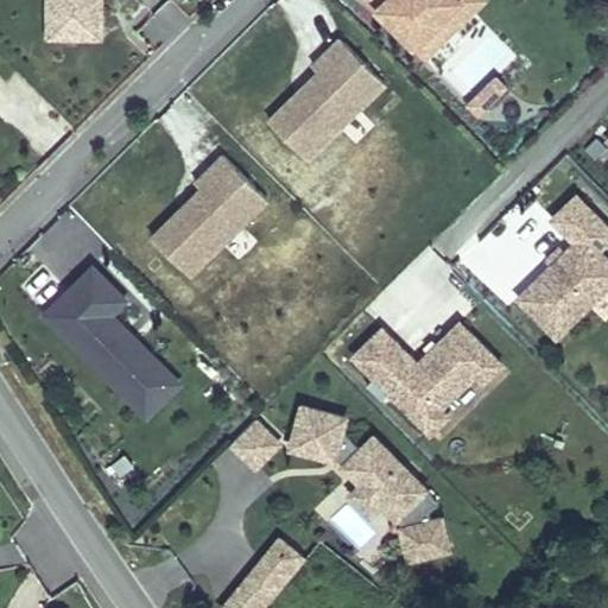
[(67,36),(67,2),(64,0),(48,0),(48,36),(67,36)]
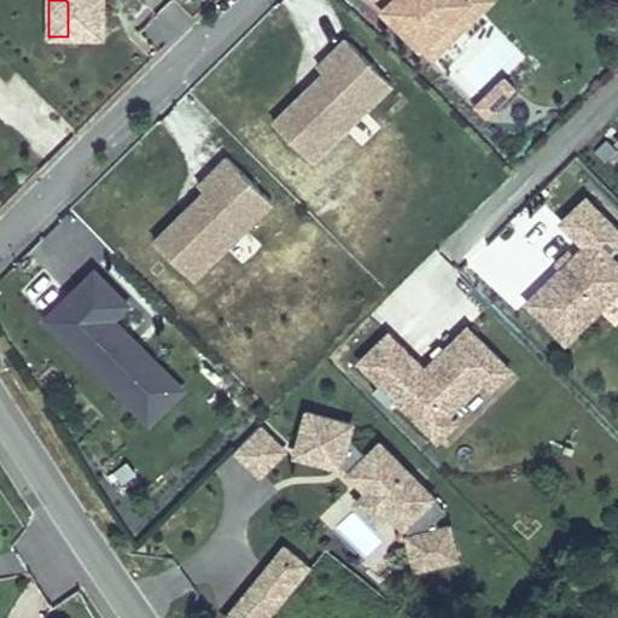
[(101,36),(101,0),(65,0),(68,3),(68,36),(101,36)]
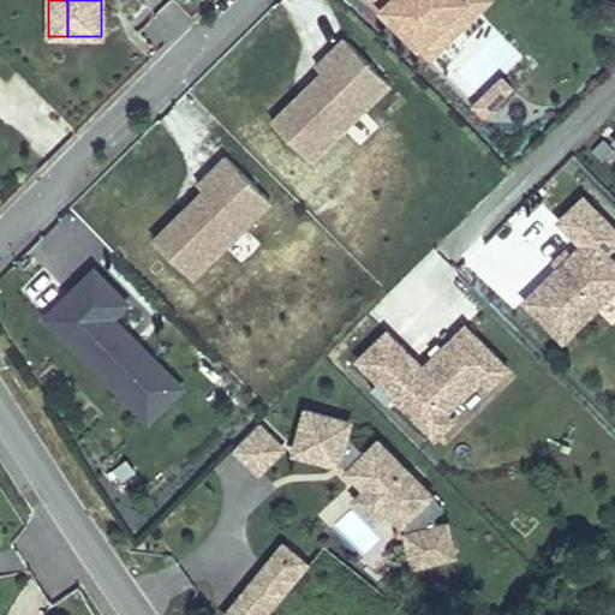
[(372,0),(429,57),(427,59),(443,77),(451,69),(446,64),(487,22),(481,16),(493,4),(488,0),(372,0)]
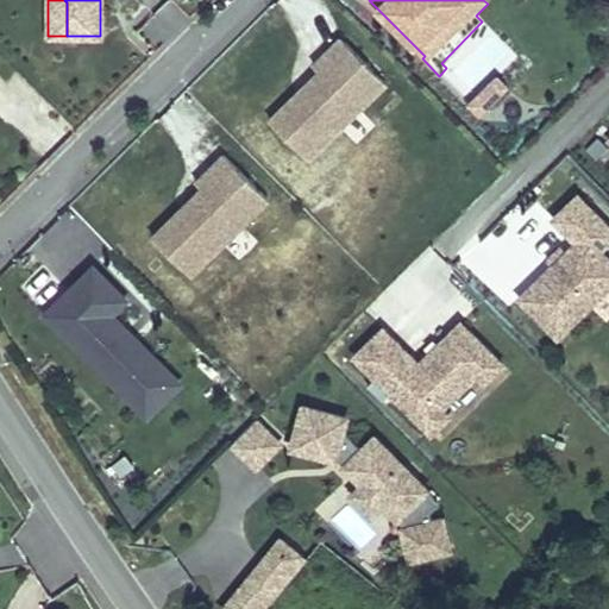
[(488,27),(482,22),(441,63),(446,68),(488,27)]
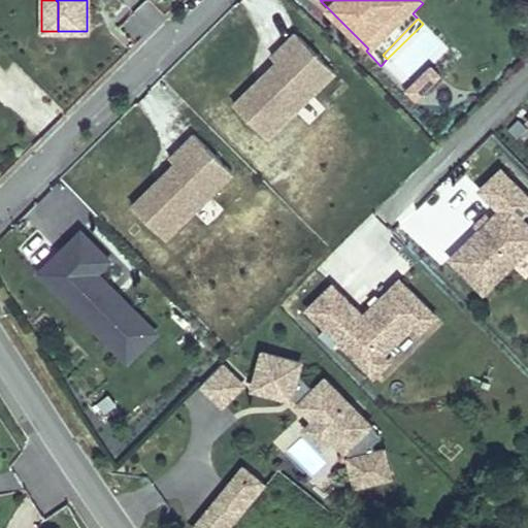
[(334,71),(296,32),(271,56),(276,61),(233,104),(267,137),(334,71)]
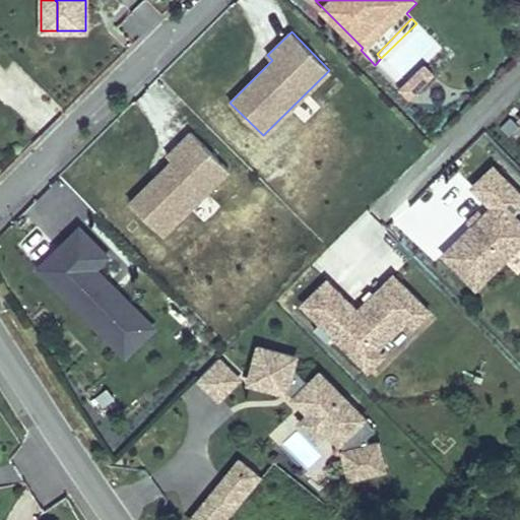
[(424,67),(399,90),(407,99),(432,75),(424,67)]
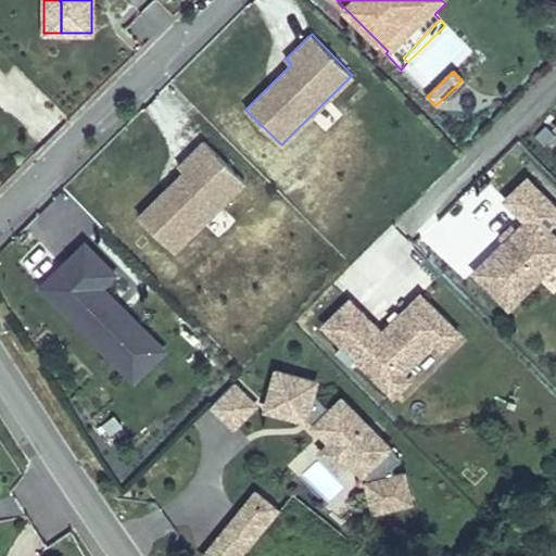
[(244,180),(204,139),(178,164),(184,171),(138,215),(174,251),(244,180)]
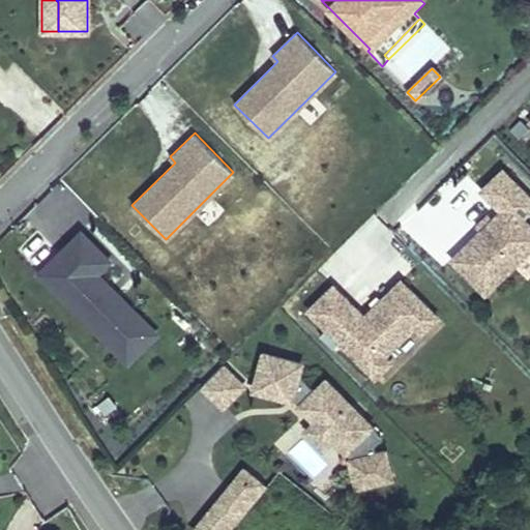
[(529,207),(529,196),(502,167),(480,188),(501,209),(492,217),(479,230),(450,258),(483,292),(529,246),(529,225),(522,216),(529,207)]
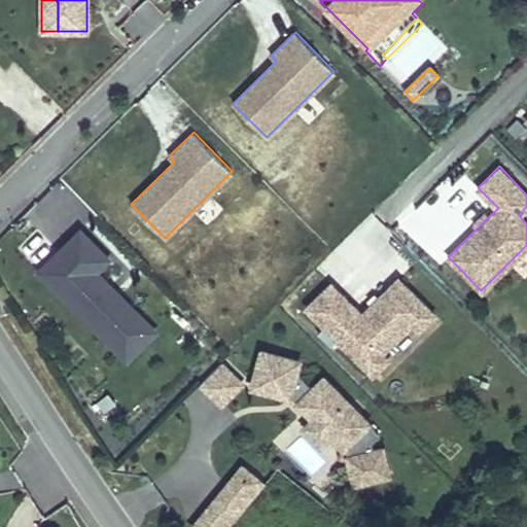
[(477,229),(489,216),(485,212),(471,224),(477,229)]
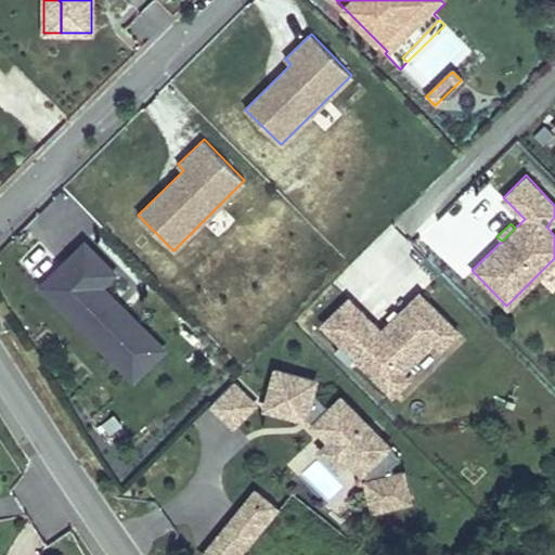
[(64,269),(87,246),(84,242),(60,266),(64,269)]
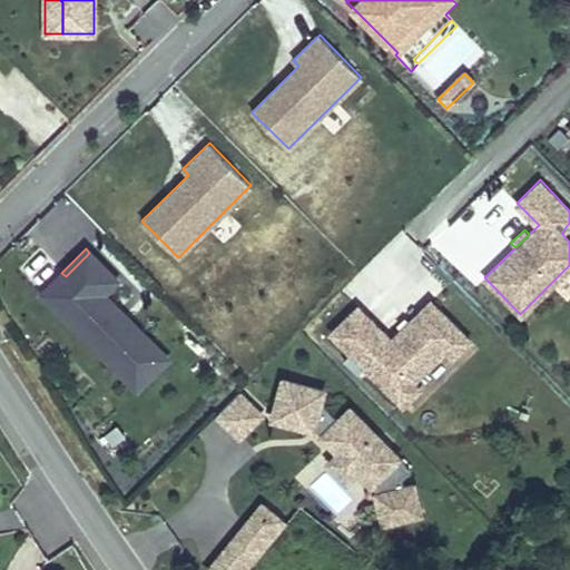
[(116,279),(89,253),(66,276),(61,273),(43,291),(65,313),(64,315),(90,342),(91,340),(109,359),(108,360),(125,377),(156,346),(127,317),(125,320),(112,307),(115,305),(102,293),(116,279)]
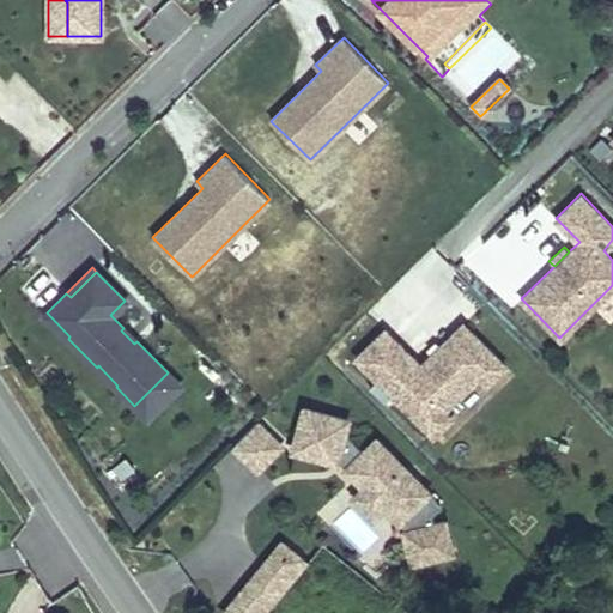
[(612,291),(596,308),(607,320),(612,314),(612,291)]
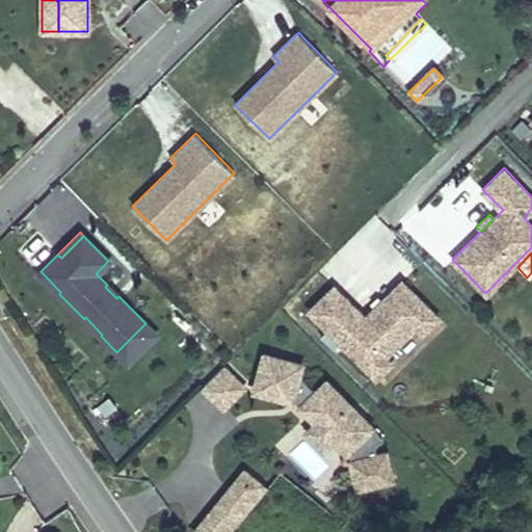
[(335,285),(309,311),(376,378),(393,362),(387,356),(417,326),(423,333),(439,316),(401,281),(366,317),(335,285)]
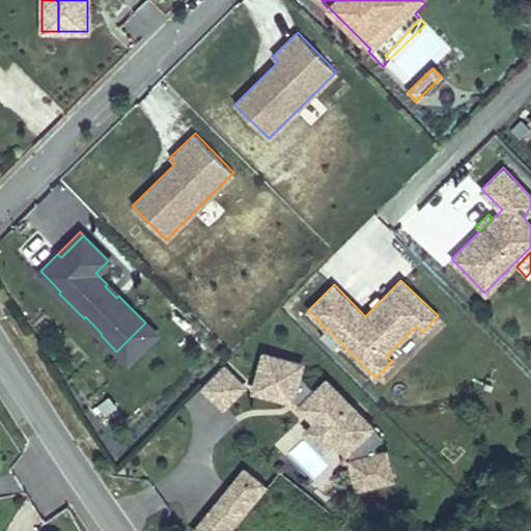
[(156,334),(145,323),(116,352),(127,362),(156,334)]
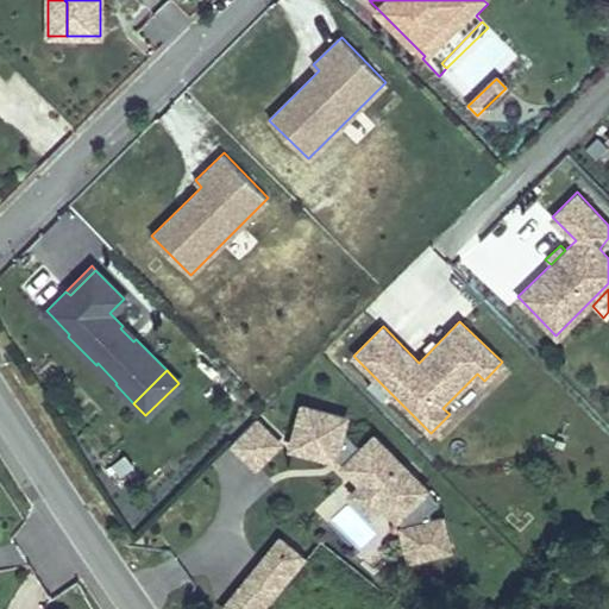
[(345,416),(302,405),(292,444),(334,454),(338,452),(347,462),(344,465),(362,483),(380,501),(400,521),(409,558),(449,548),(441,518),(431,520),(428,510),(439,501),(374,435),(362,447),(343,428),(345,416)]
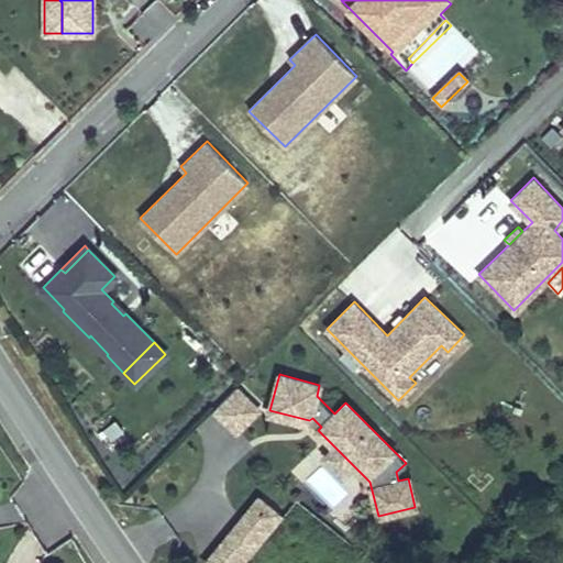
[(238,385),(213,407),(234,429),(258,406),(238,385)]
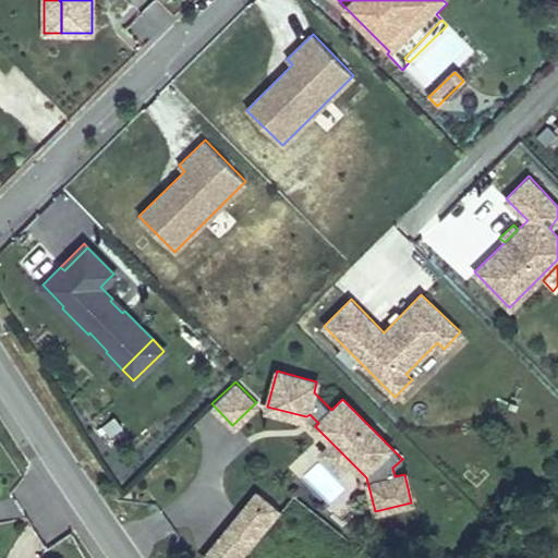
[(310,414),(306,416),(315,426),(318,423),(310,414)]
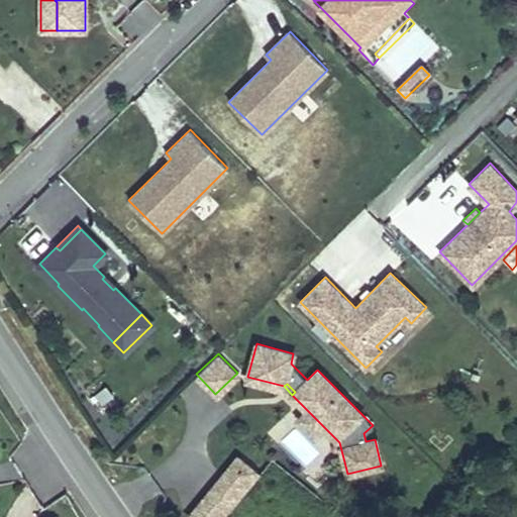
[(307,410),(299,419),(314,433),(322,425),(307,410)]
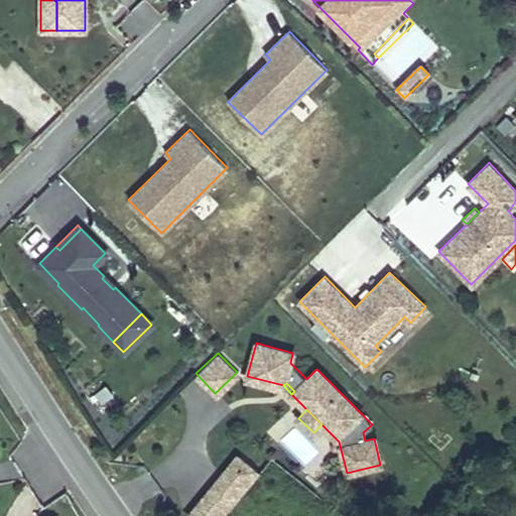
[(237,458),(188,515),(225,515),(258,476),(237,458)]
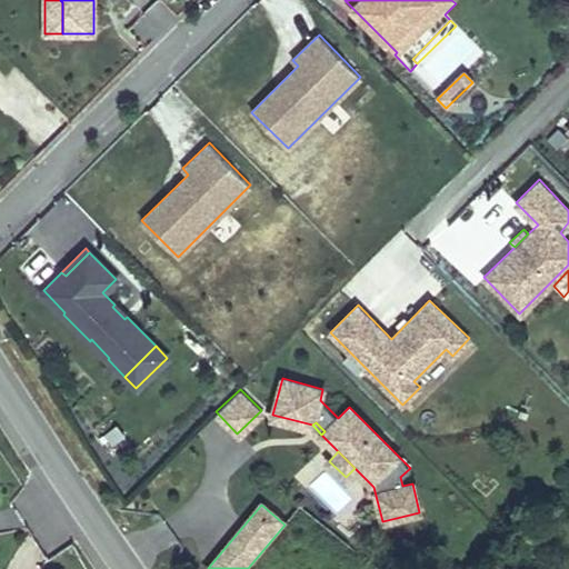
[(492,568),(482,557),(469,568),(492,568)]
